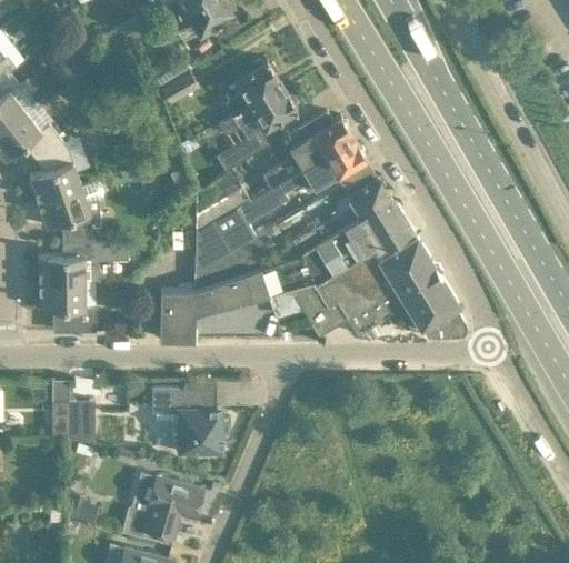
[(173,0),(161,7),(169,20),(201,0),(173,0)]
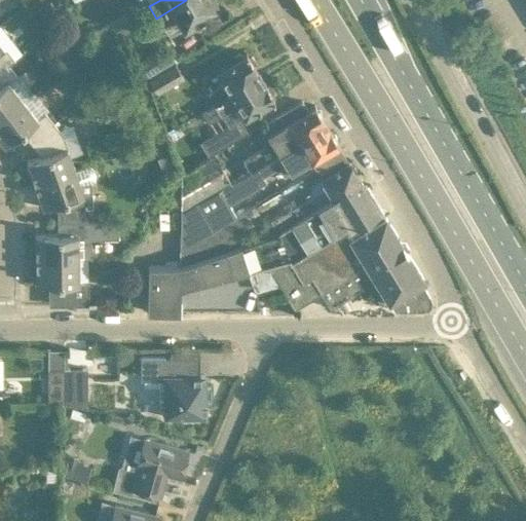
[(186,0),(156,19),(163,30),(178,21),(185,32),(219,11),(217,9),(218,6),(214,0),(186,0)]
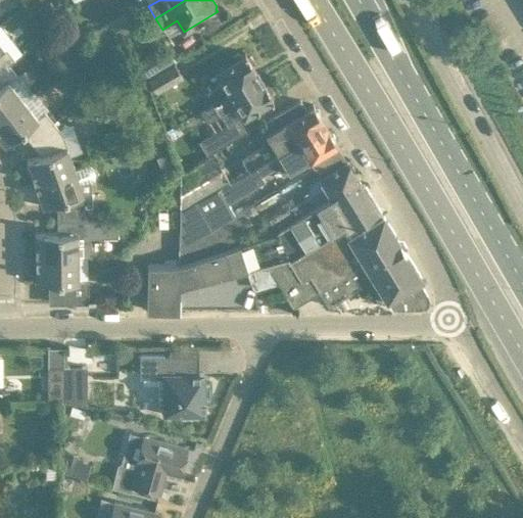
[(39,12),(29,18),(35,31),(46,25),(39,12)]
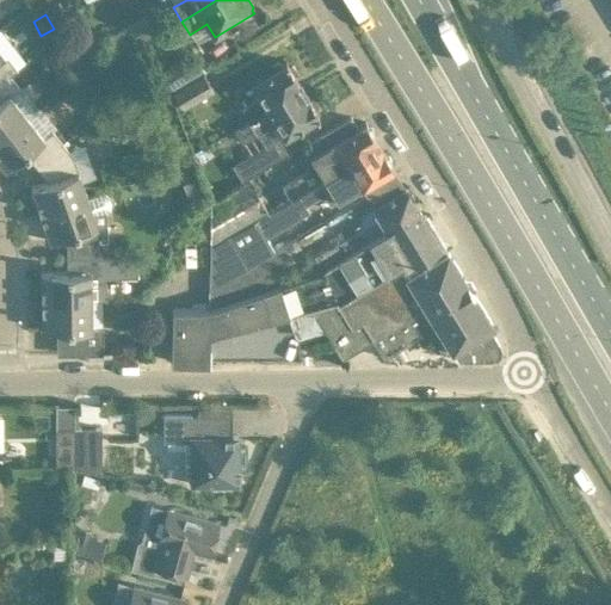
[(130,29),(123,32),(131,45),(139,42),(152,35),(143,22),(130,29)]
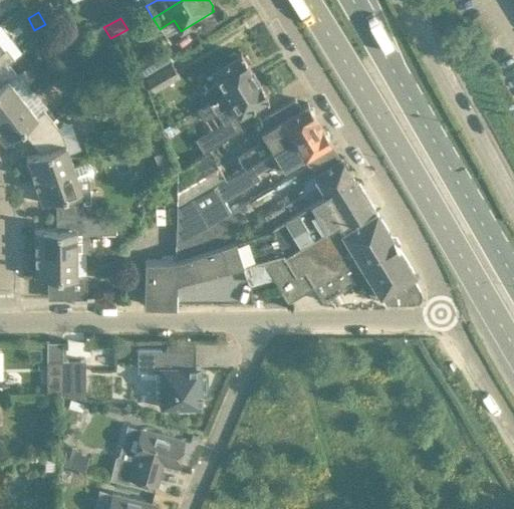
[(6,51),(14,62),(22,55),(1,27),(0,27),(0,48),(4,53),(6,51)]
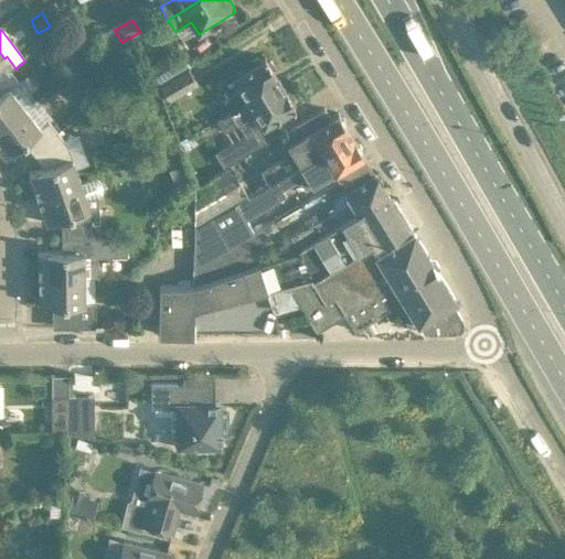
[(128,39),(121,42),(129,54),(135,51),(138,49),(147,43),(140,32),(128,39)]
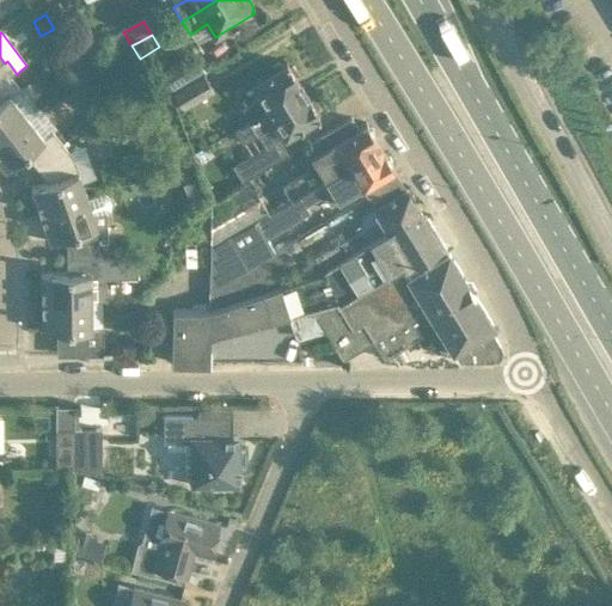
[(124,36),(101,46),(106,59),(129,50),(124,36)]
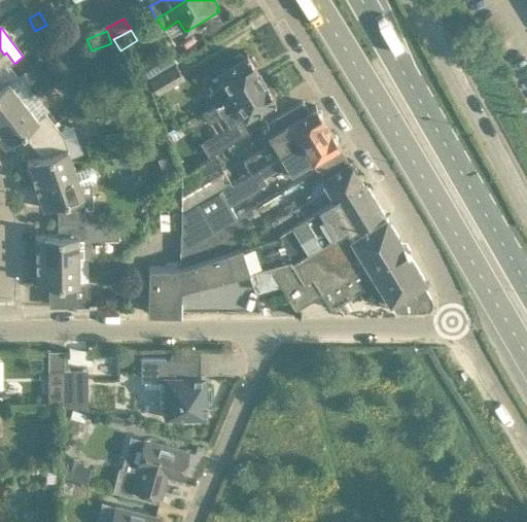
[(0,74),(14,64),(6,53),(4,55),(0,49),(0,74)]
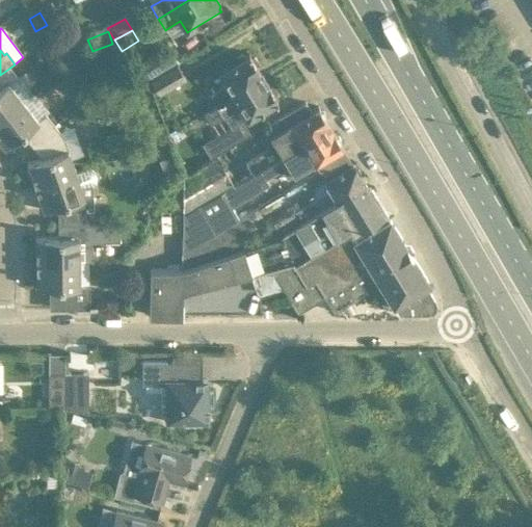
[(141,66),(149,80),(177,64),(169,50),(141,66)]
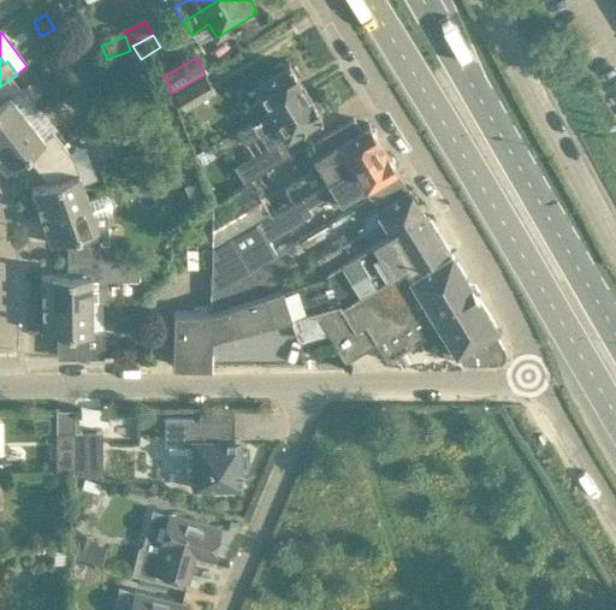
[(244,114),(252,125),(304,93),(297,81),(300,77),(295,71),(291,71),(289,66),(284,70),(280,67),(274,71),(274,75),(254,88),(262,102),(244,114)]
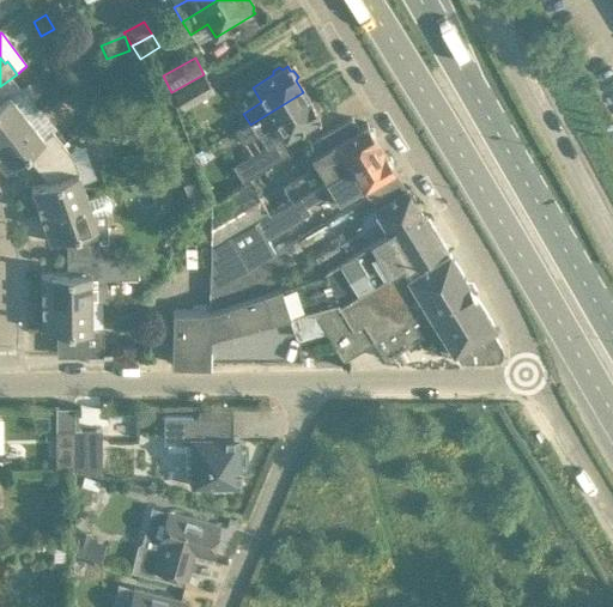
[(0,141),(26,121),(10,99),(19,92),(10,80),(18,74),(17,74),(0,86),(0,141)]
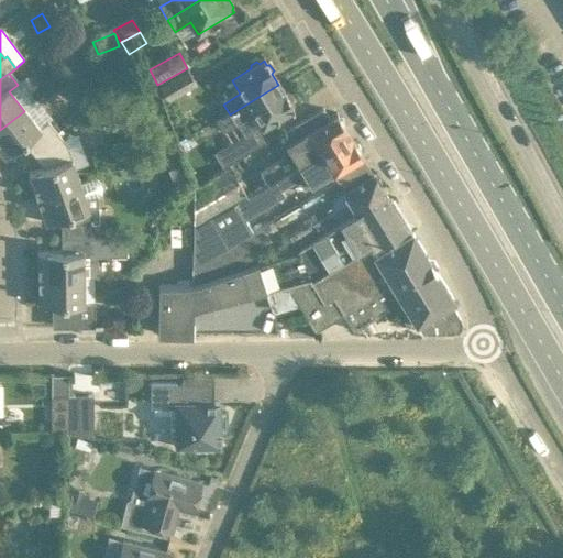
[(161,90),(168,104),(197,86),(188,73),(161,90)]
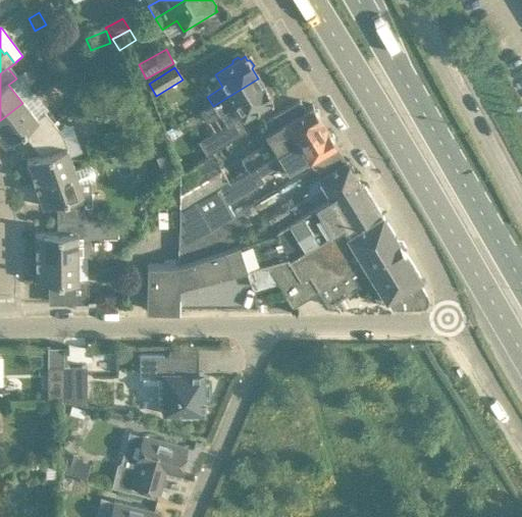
[(8,85),(22,103),(35,95),(20,76),(16,79),(8,85)]
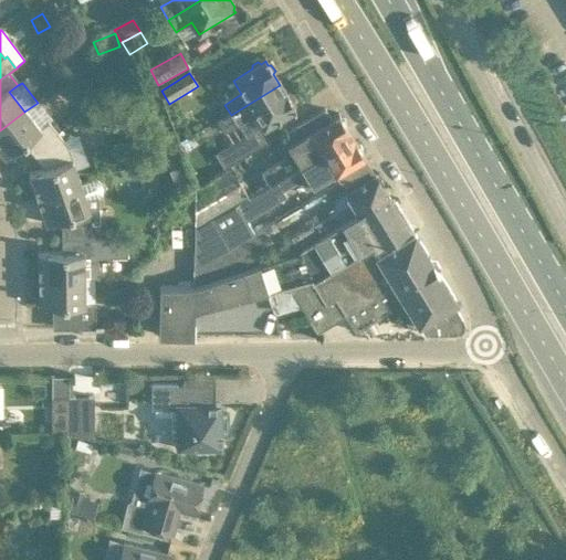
[(231,115),(218,124),(226,137),(240,128),(247,138),(227,150),(237,166),(268,147),(266,144),(259,133),(258,130),(262,128),(263,130),(283,118),(285,120),(291,116),(291,113),(295,111),(293,106),(294,103),(291,97),(287,97),(280,85),(231,115)]
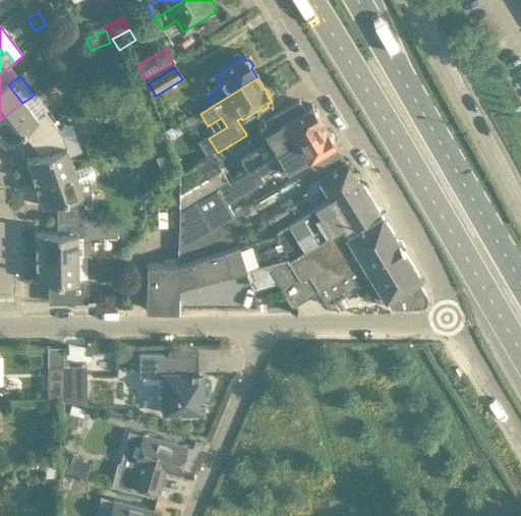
[(22,103),(37,121),(45,115),(49,112),(35,95),(22,103)]
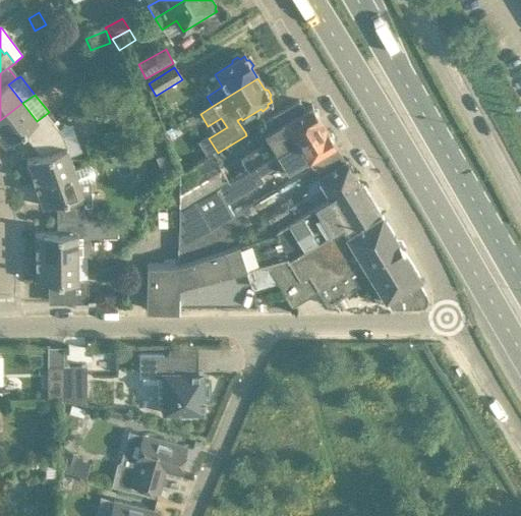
[(22,103),(0,120),(0,140),(5,148),(22,134),(25,131),(34,141),(54,125),(45,115),(37,121),(22,103)]
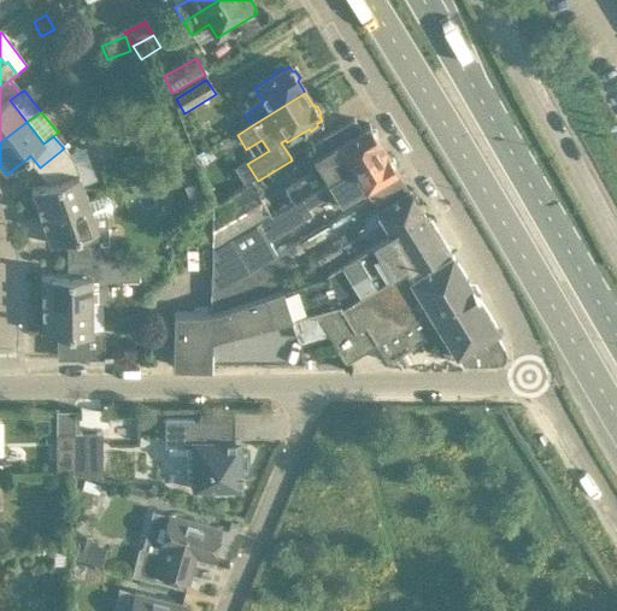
[(354,123),(307,153),(327,184),(383,151),(377,141),(378,137),(376,134),(372,133),(370,129),(363,133),(362,134),(354,123)]
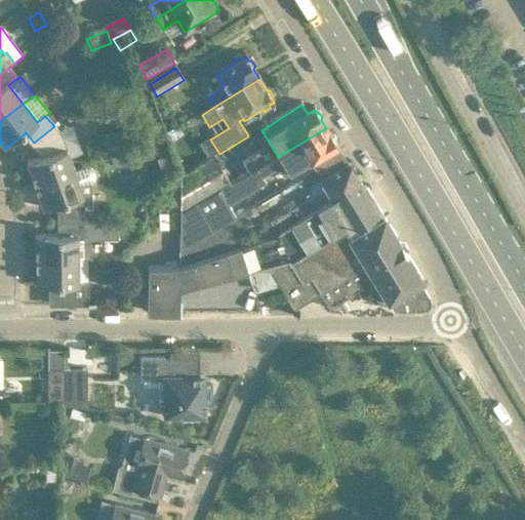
[(41,160),(28,165),(36,188),(75,174),(70,158),(67,151),(66,152),(57,142),(63,137),(58,132),(54,126),(34,143),(46,158),(41,160)]
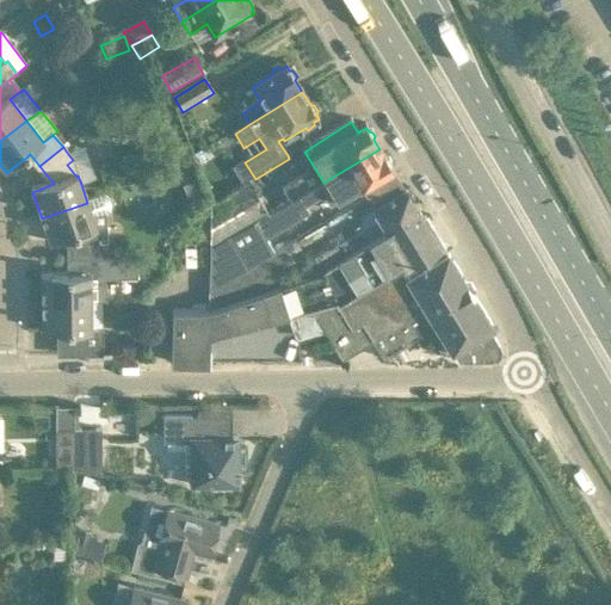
[(86,148),(68,154),(73,160),(67,165),(76,177),(78,176),(81,184),(96,179),(86,148)]
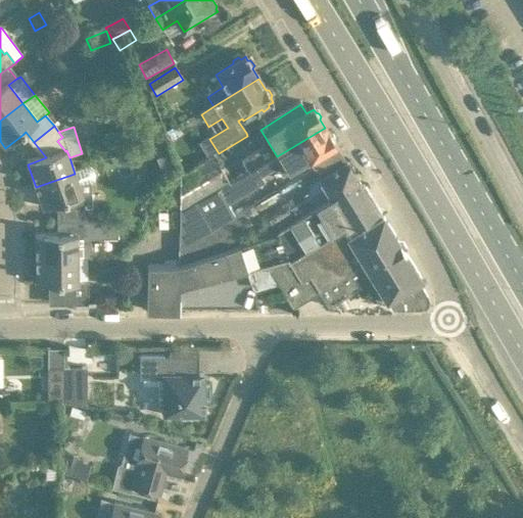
[(180,239),(180,251),(211,232),(235,219),(229,208),(266,186),(262,181),(277,172),(283,181),(310,165),(320,158),(337,147),(334,144),(335,141),(333,138),(331,137),(325,128),(277,156),(248,174),(231,184),(182,214),(180,239)]
